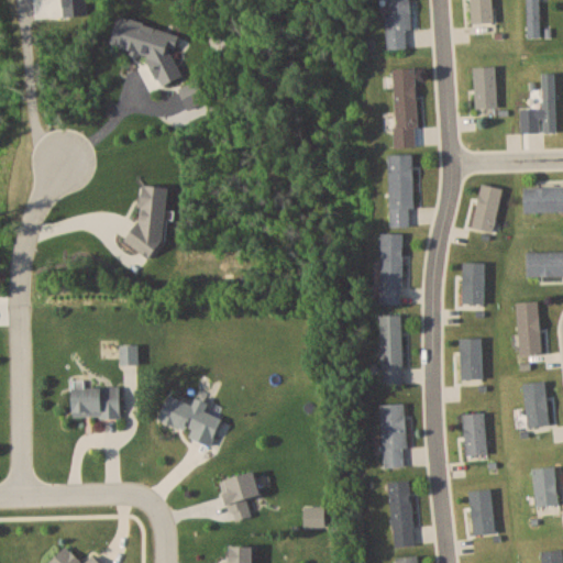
[(410,0),(387,0),(388,47),(412,47),(410,0)]
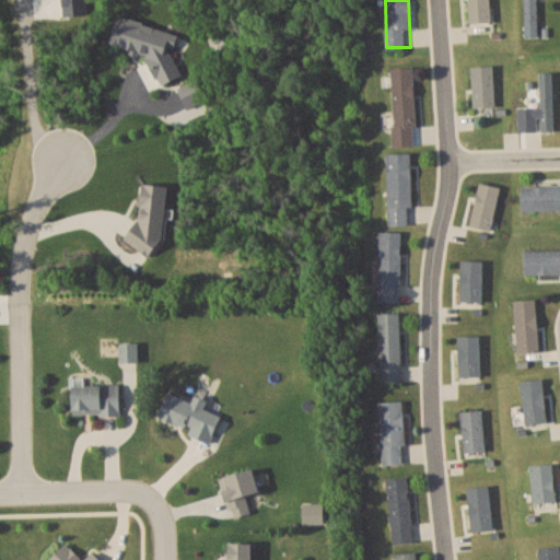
[(467,0),(468,25),(491,24),(489,0),(467,0)]
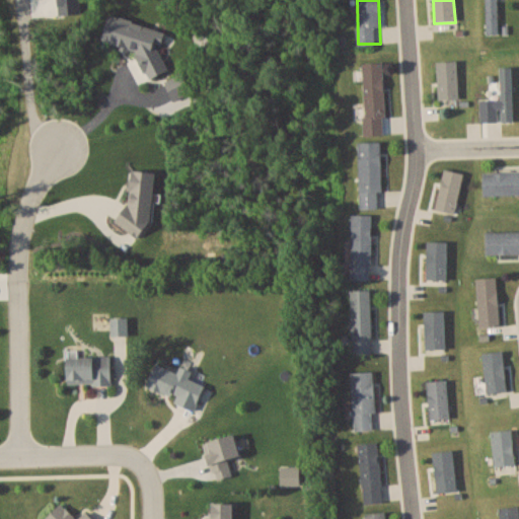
[(498,0),(485,0),(486,34),(498,34),(498,0)]
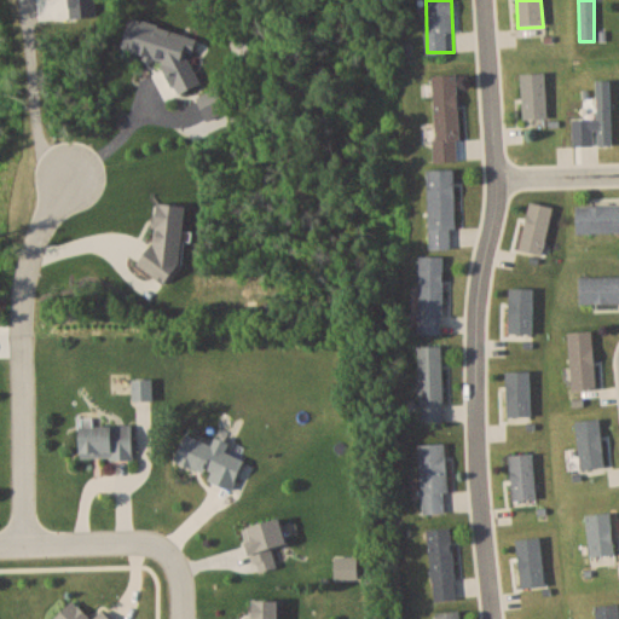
[(547,73),(522,73),(522,117),(547,117),(547,73)]
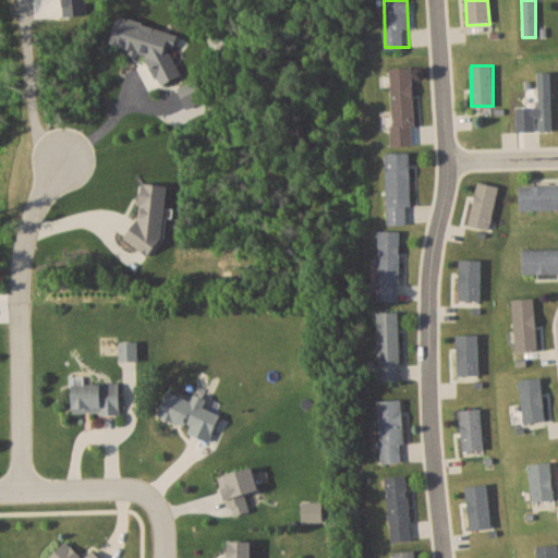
[(392,144),(415,144),(413,67),(390,67),(392,144)]
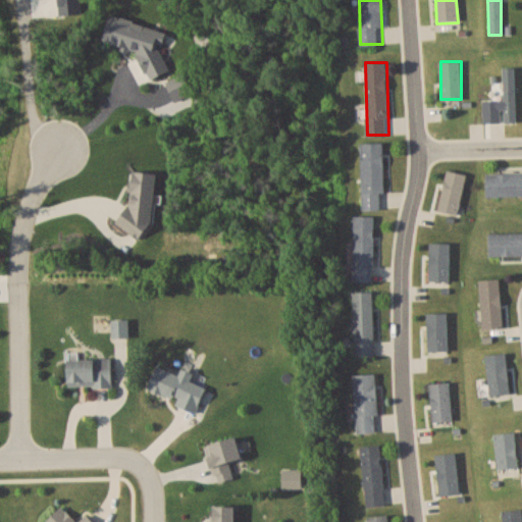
[(382,142),(361,143),(362,209),(383,209),(382,142)]
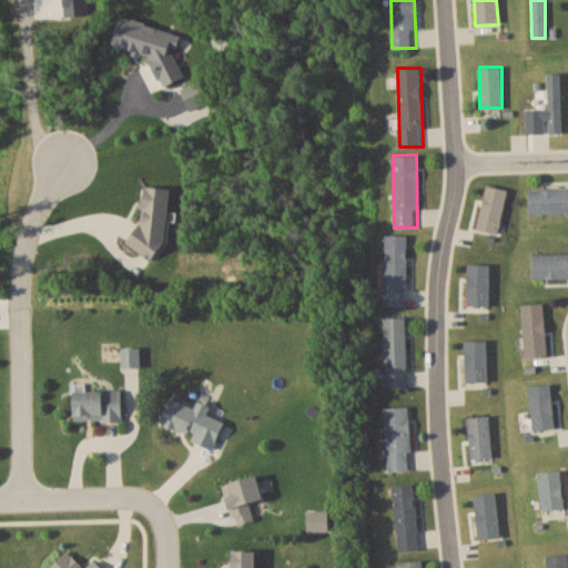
[(529,212),(567,212),(567,188),(529,189),(529,212)]
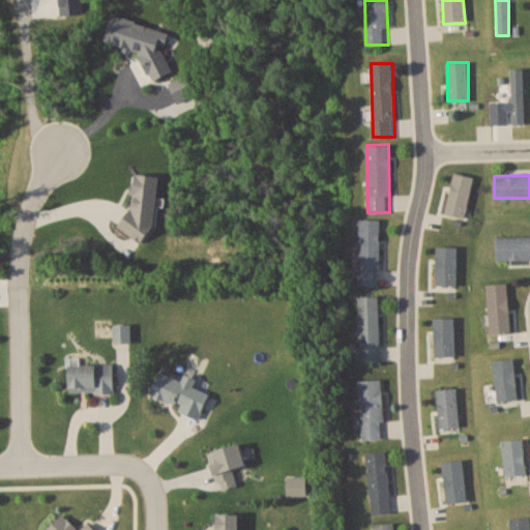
[(359,219),(359,285),(380,285),(380,219),(359,219)]
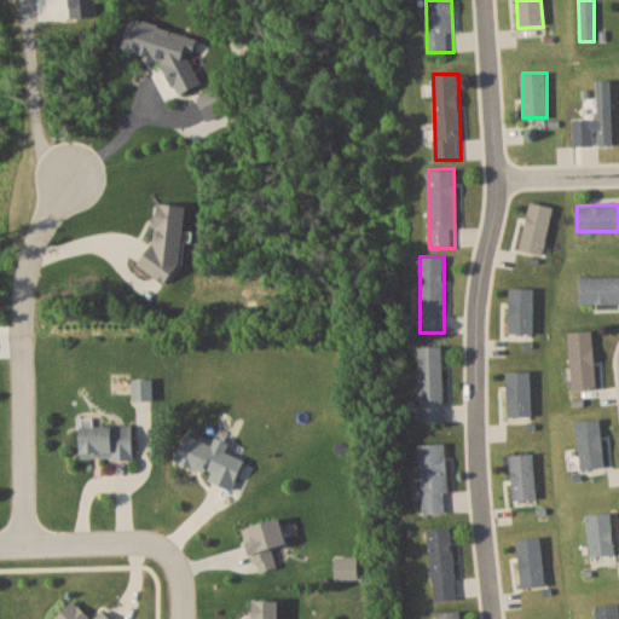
[(618,301),(618,276),(579,276),(579,302),(618,301)]
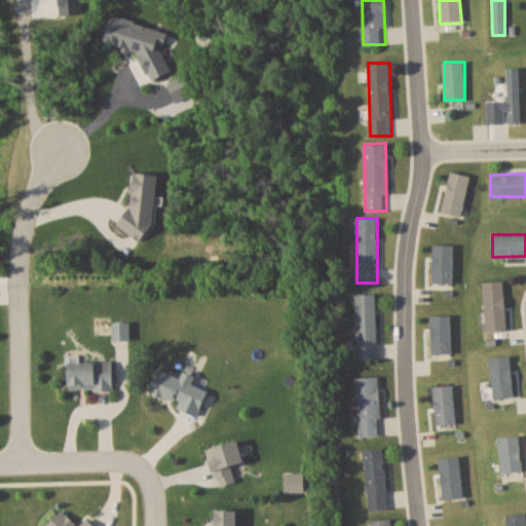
[(484,282),(486,331),(506,331),(504,280),(484,282)]
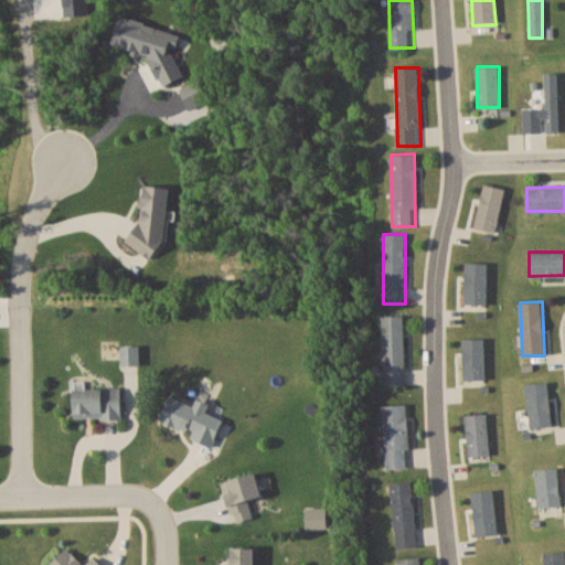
[(384,315),(384,386),(405,386),(405,315),(384,315)]
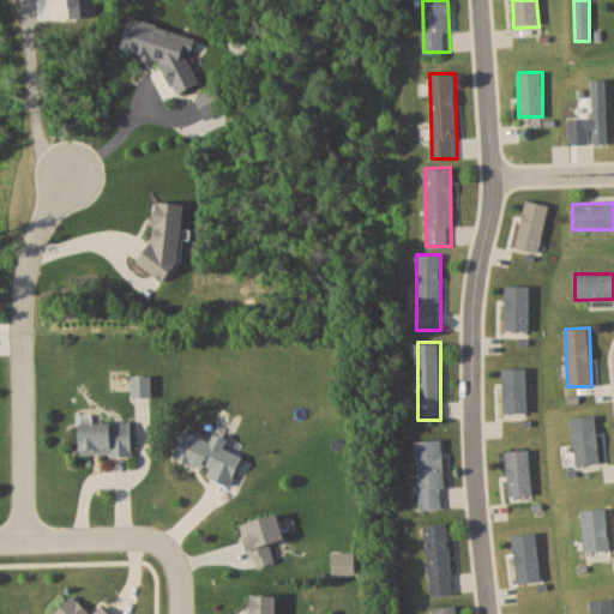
[(151,396),(151,375),(133,375),(133,396),(151,396)]
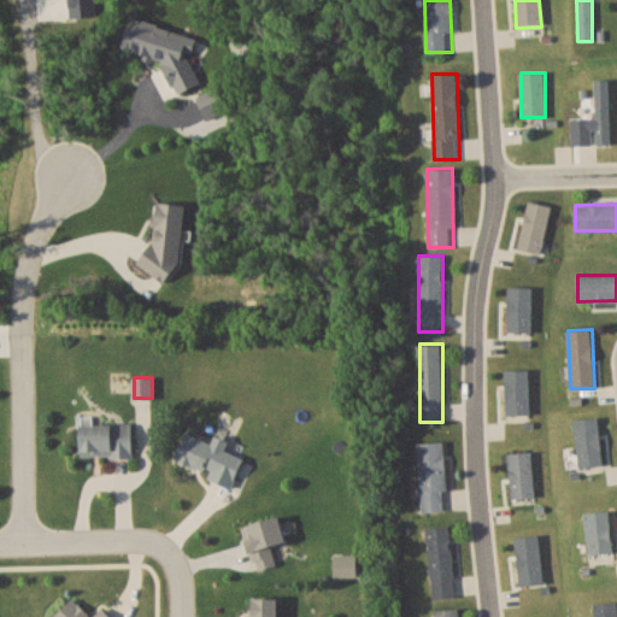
[(81,424),(82,457),(133,456),(133,423),(81,424)]
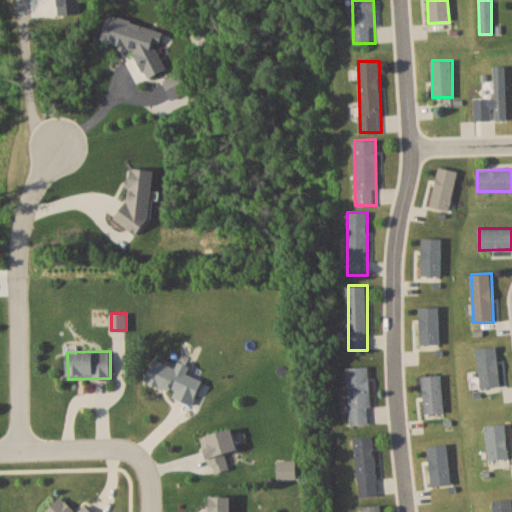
[(176,391),(174,396),(194,404),(203,380),(187,374),(190,365),(179,360),(177,367),(155,358),(146,380),(176,391)]
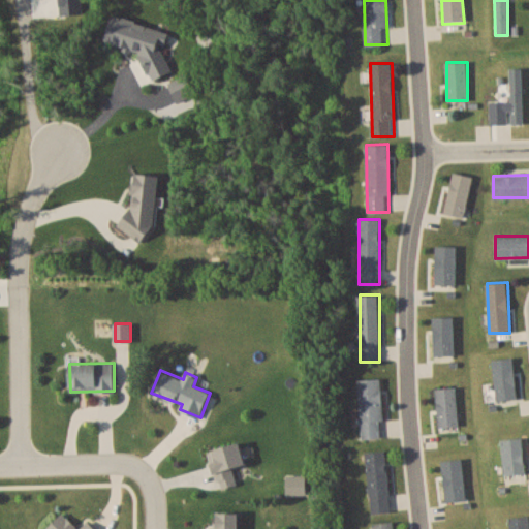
[(380,378),(359,379),(362,438),(383,436),(380,378)]
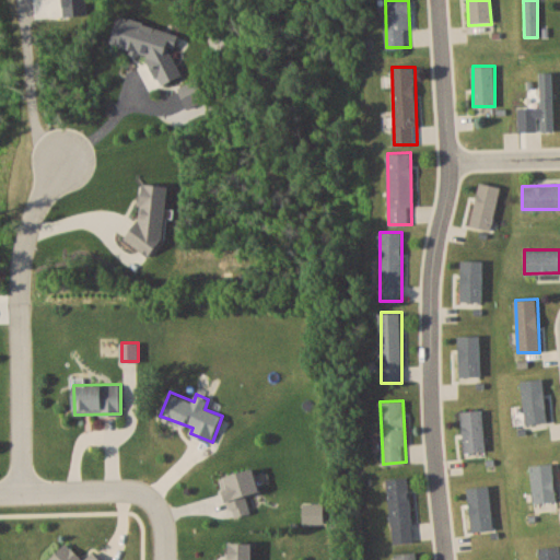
[(485,451),(485,410),(463,410),(463,451),(485,451)]
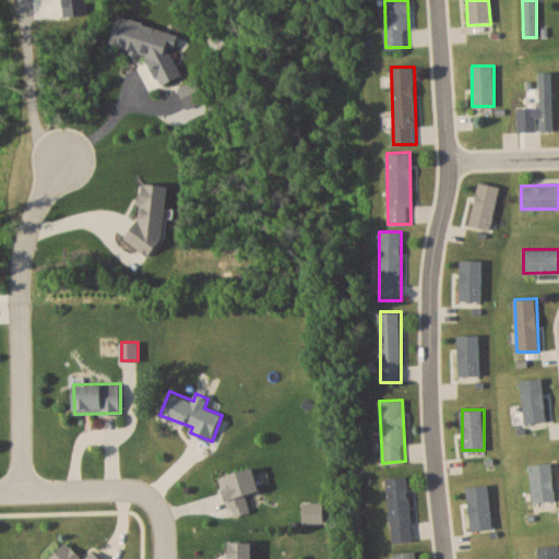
[(530,464),(533,506),(556,504),(552,462),(530,464)]
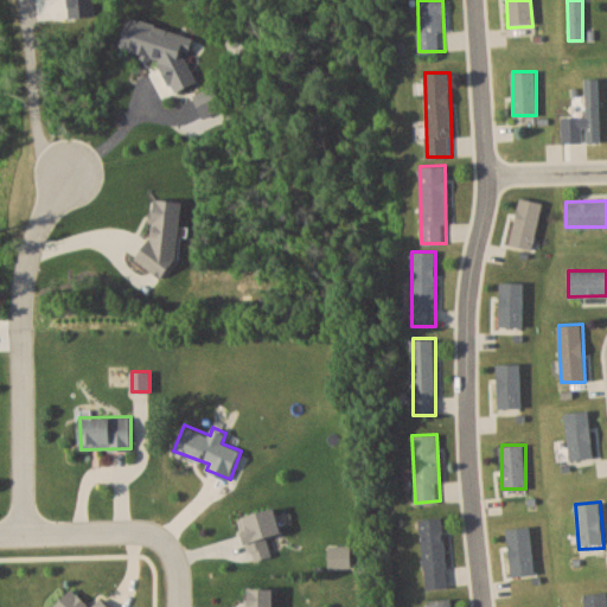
[(449,588),(442,516),(419,518),(426,590),(449,588)]
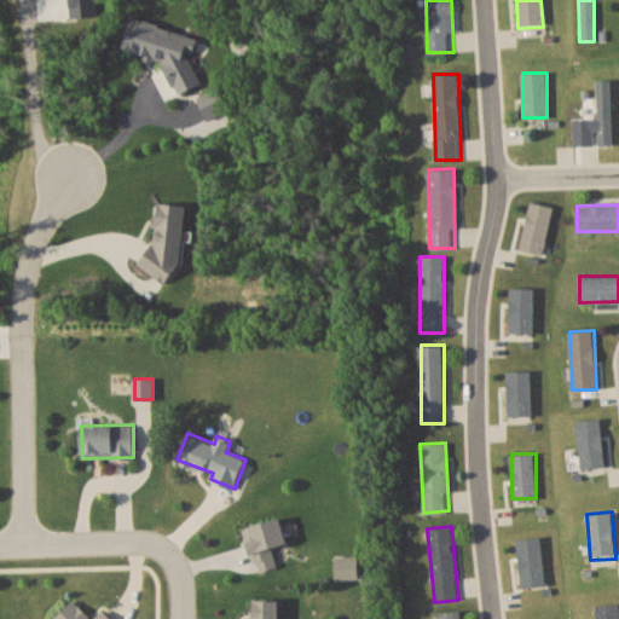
[(55,618),(111,618),(103,611),(93,618),(75,600),(55,618)]
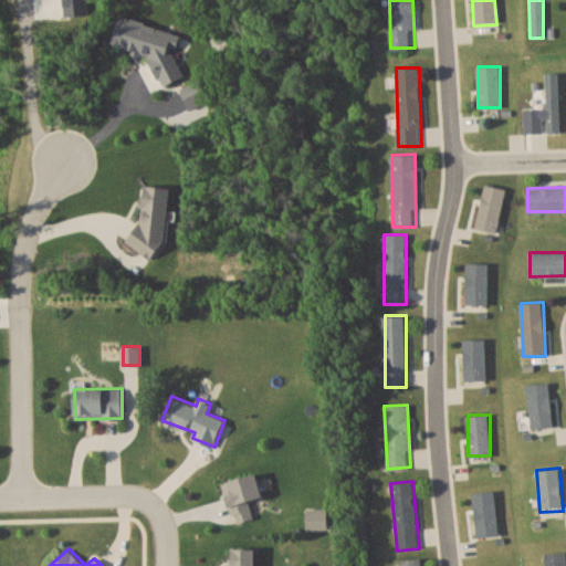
[(226,565),(255,565),(257,548),(233,548),(233,565),(227,565),(226,565)]
